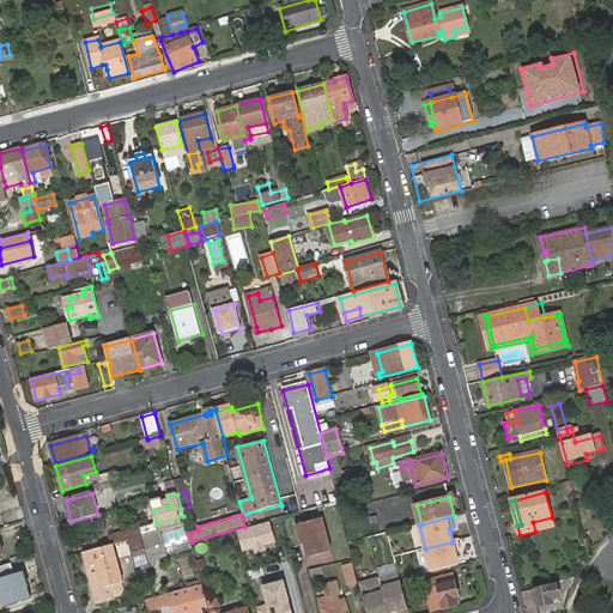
[(554,527),(552,517),(533,522),(535,532),(554,527)]
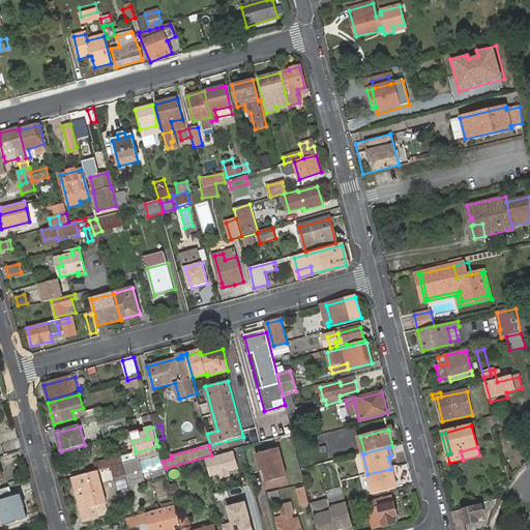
[(264,473),(285,467),(280,449),(257,455),(262,473),(264,473)]
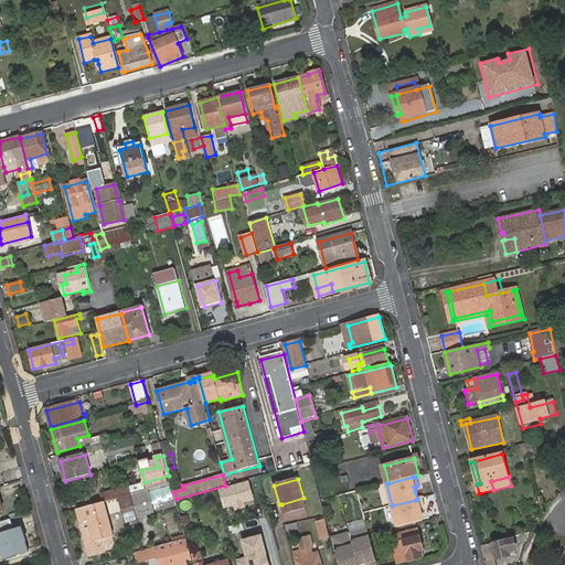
[(220,490),(225,508),(253,500),(248,482),(220,490)]
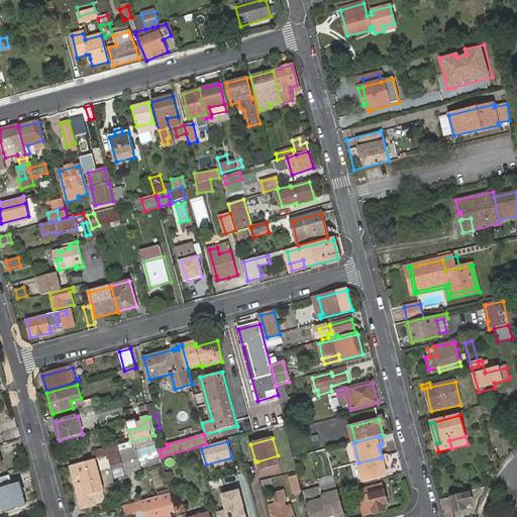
[(156,445),(139,448),(142,461),(159,458),(156,445)]
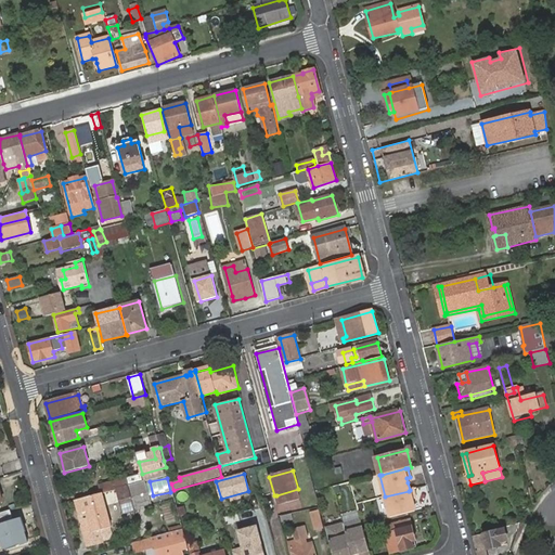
[(142,485),(128,488),(133,510),(147,505),(142,485)]
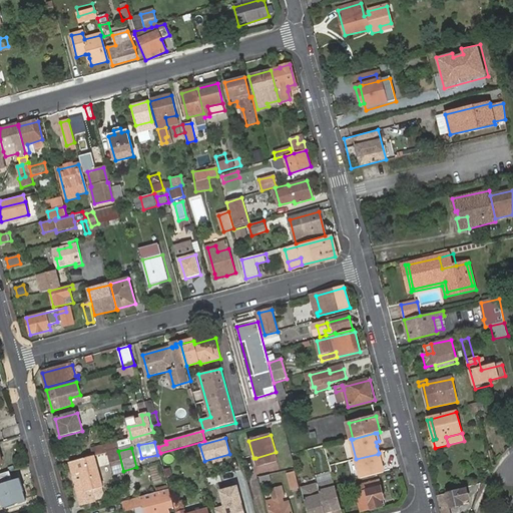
[(118,450),(107,452),(114,475),(124,472),(123,471),(118,451),(118,450)]
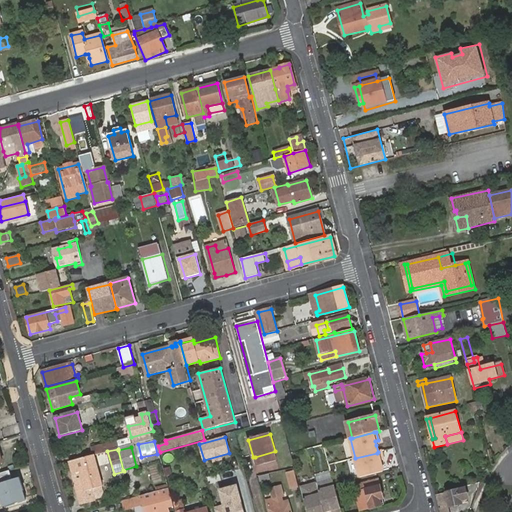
[(278,462),(275,451),(255,457),(258,467),(278,462)]
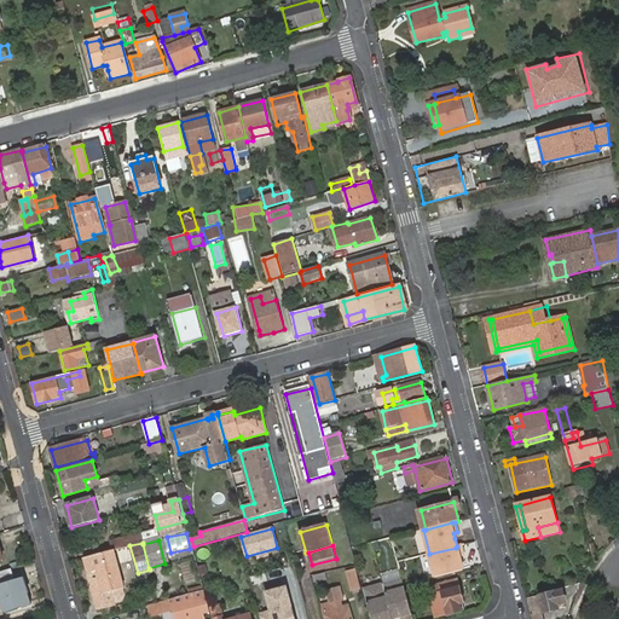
[(456,548),(429,554),(435,578),(463,571),(460,556),(463,555),(461,547),(457,547),(456,548)]
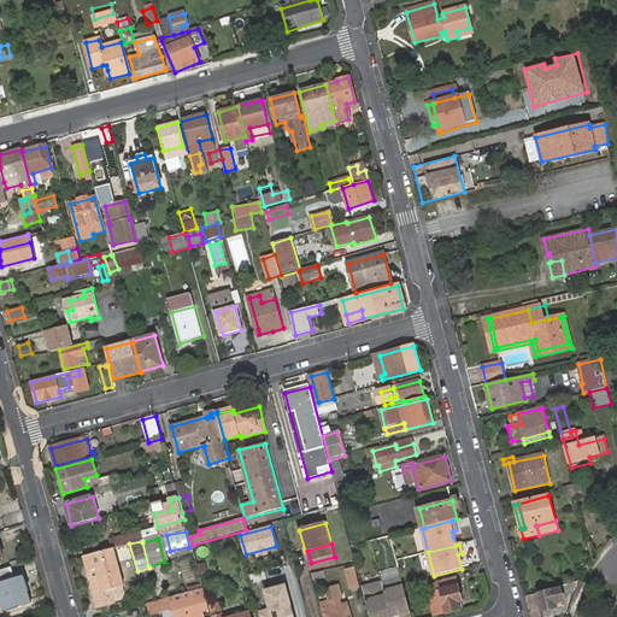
[(121,599),(124,594),(122,587),(124,587),(113,548),(83,556),(98,607),(115,603),(115,601),(121,599)]
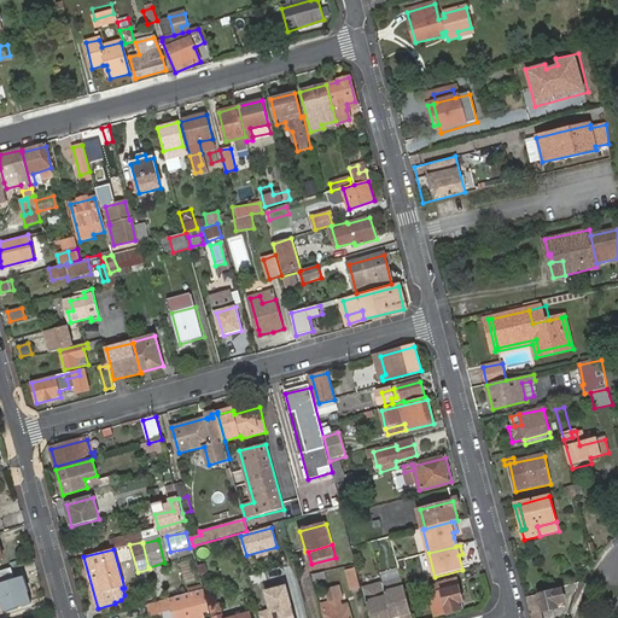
[(356,569),(347,571),(351,592),(361,589),(356,569)]
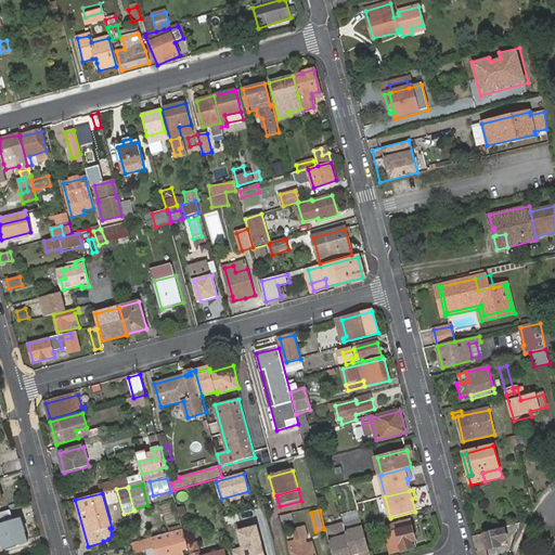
[(282,525),(295,520),(293,514),(280,517),(282,525)]
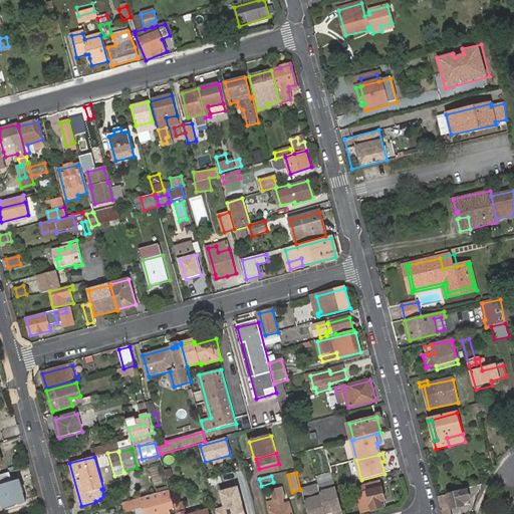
[(325,513),(342,510),(335,482),(318,486),(325,513)]
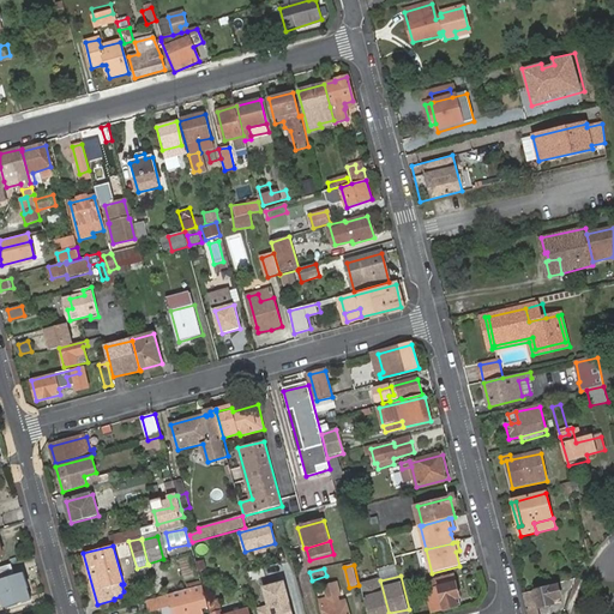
[(455,600),(459,599),(458,595),(459,591),(459,589),(456,588),(453,576),(428,583),(429,589),(426,590),(433,613),(457,607),(455,600)]
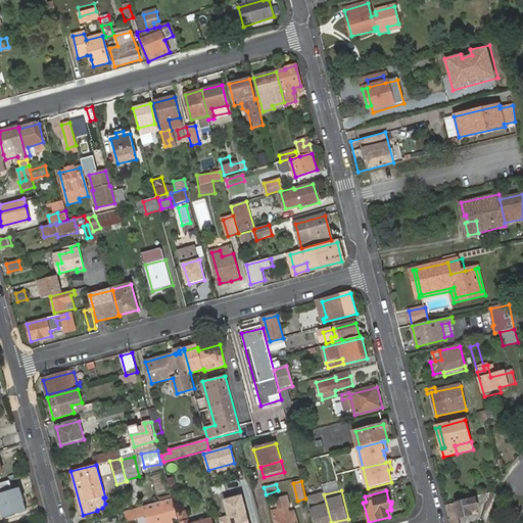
[(0,519),(26,512),(20,492),(5,496),(4,493),(0,494),(0,519)]
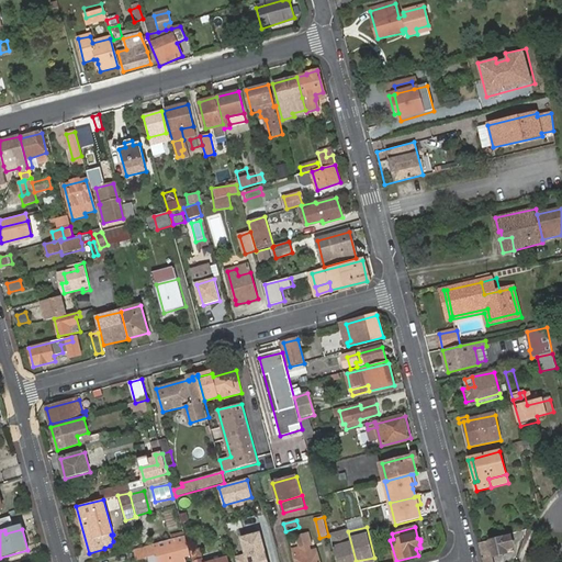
[(265,561),(256,529),(235,535),(243,561),(265,561)]
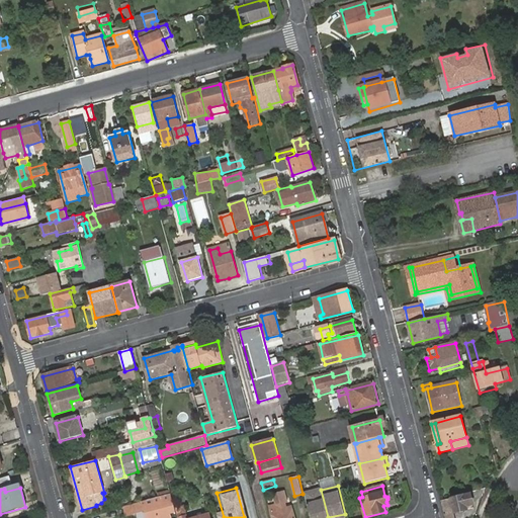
[(328,517),(321,489),(305,493),(306,498),(311,517),(328,517)]
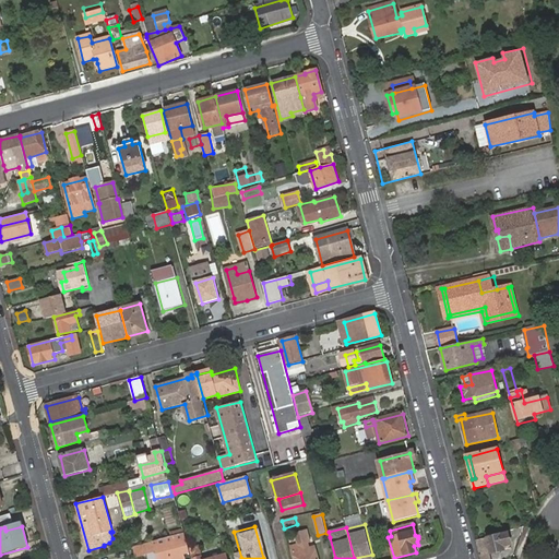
[(300,544),(293,546),(296,558),(319,558),(317,547),(311,548),(309,542),(311,542),(309,531),(298,534),(300,544)]
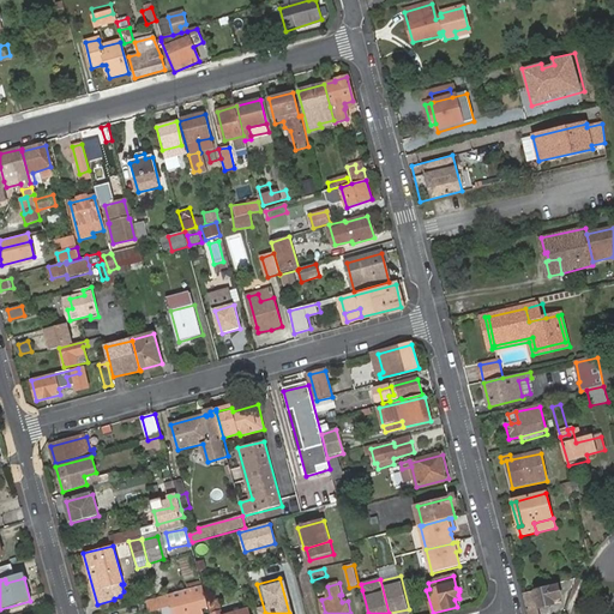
[(203,596),(205,595),(203,587),(149,601),(151,611),(173,605),(174,613),(202,613),(200,608),(206,607),(203,596)]
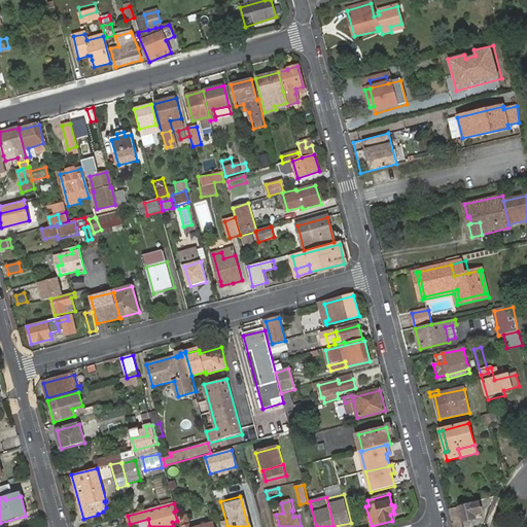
[(475,516),(481,514),(478,503),(453,510),(448,511),(452,525),(457,524),(467,521),(468,523),(471,522),(472,520),(475,519),(475,516)]
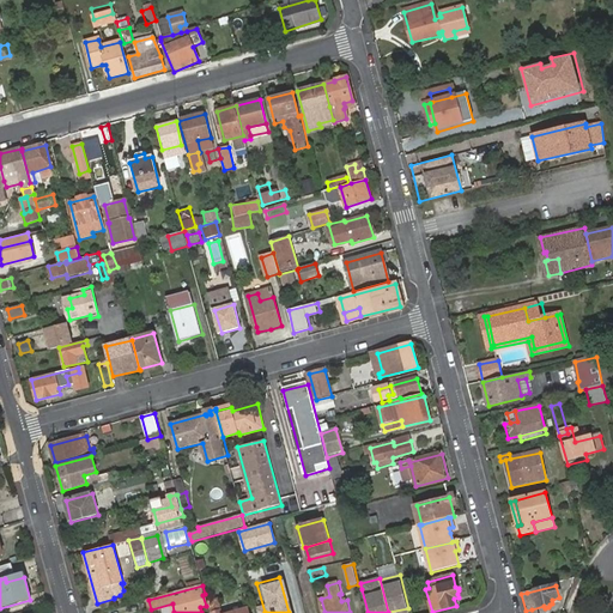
[(218,599),(206,601),(208,611),(220,608),(218,599)]
